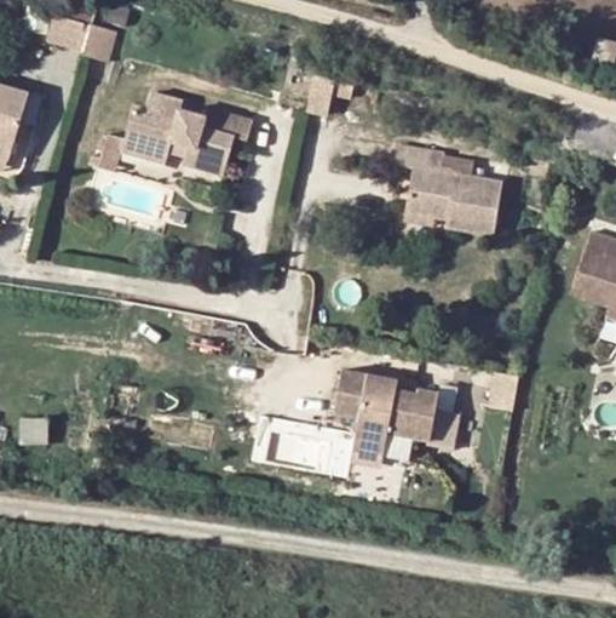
[(119,32),(95,24),(87,52),(86,56),(110,62),(119,32)]
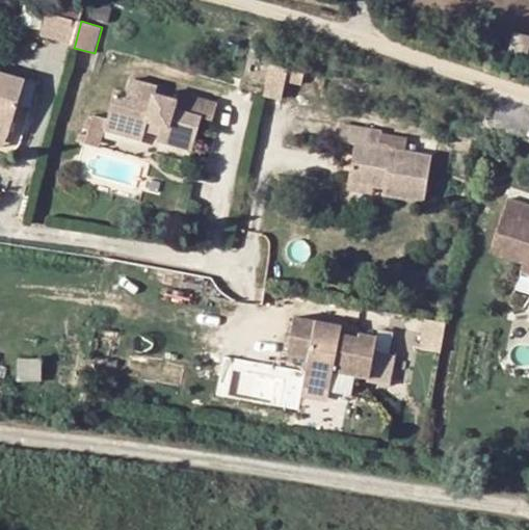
[(288,46),(275,44),(268,83),(265,97),(276,99),(280,85),(288,46)]
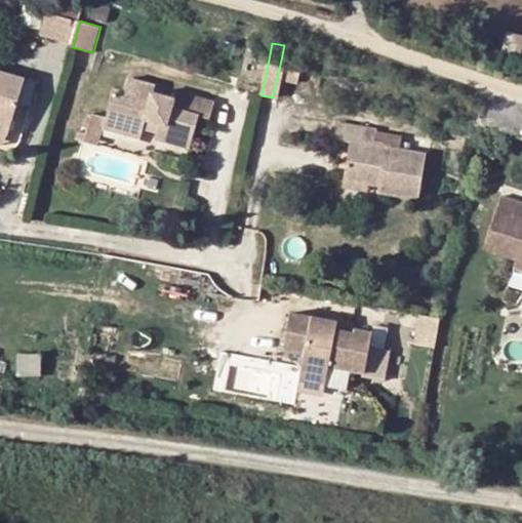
[(0,132),(8,134),(24,78),(0,72),(0,132)]
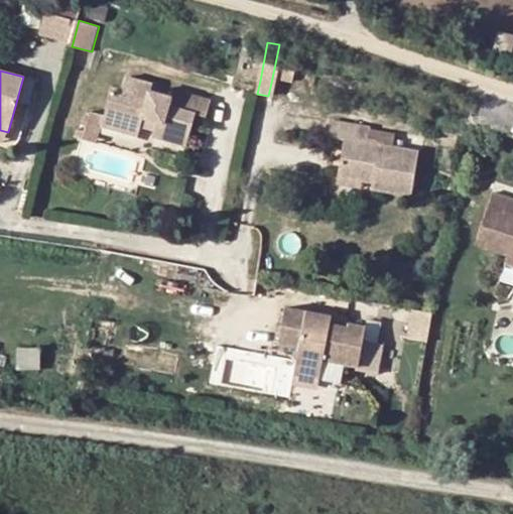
[(104,126),(106,118),(142,127),(142,125),(144,118),(157,121),(156,129),(154,135),(188,144),(197,116),(210,119),(214,101),(174,91),(172,98),(153,92),(155,85),(131,78),(126,94),(113,90),(106,116),(91,112),(84,139),(99,143),(104,126)]
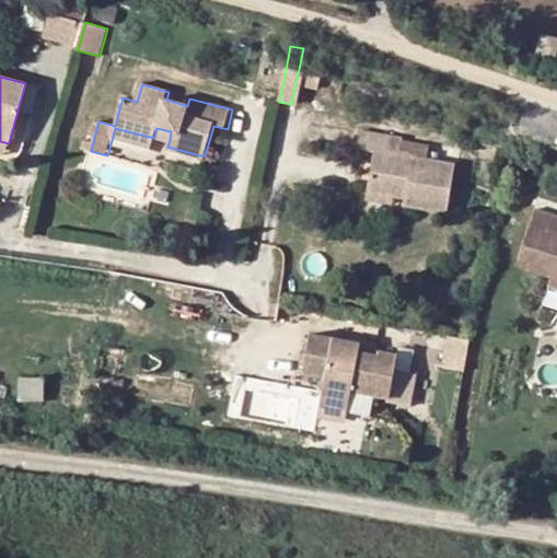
[(152,148),(154,138),(115,128),(113,137),(152,148)]
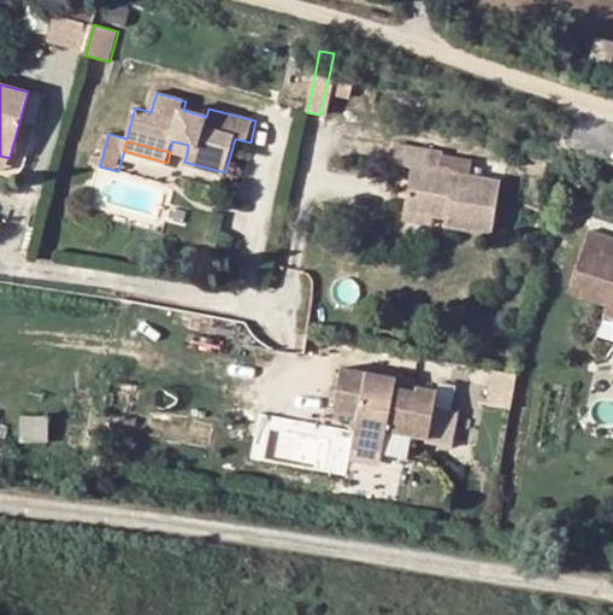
[(172,141),(170,150),(187,154),(188,145),(172,141)]
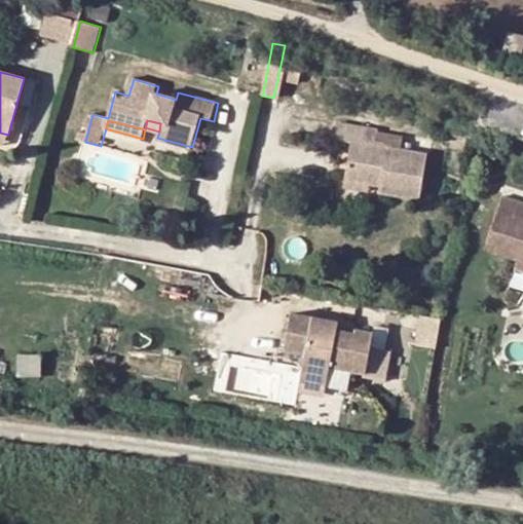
[(378,181),(377,192),(417,198),(423,152),(399,149),(373,145),(375,128),(334,122),(331,139),(347,142),(341,180),(365,183),(370,180),(378,181)]
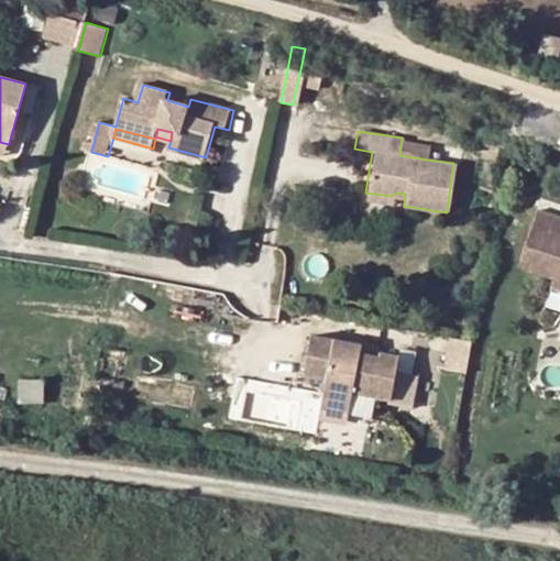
[(399,155),(427,160),(430,142),(402,138),(399,155)]
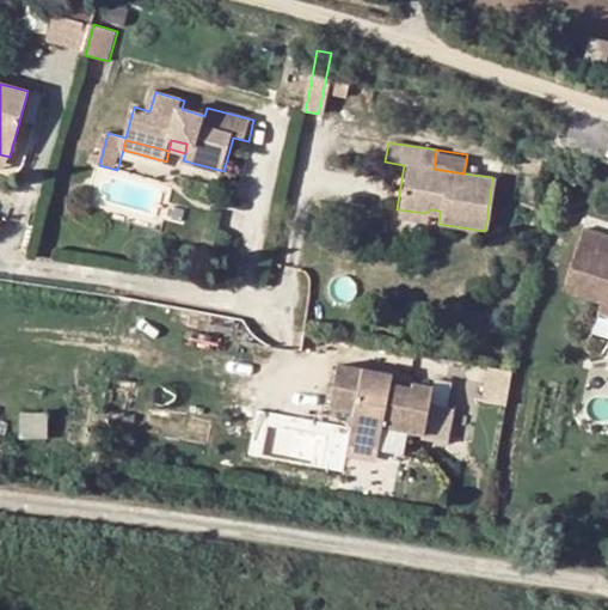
[(424,213),(397,209),(395,218),(423,221),(424,213)]
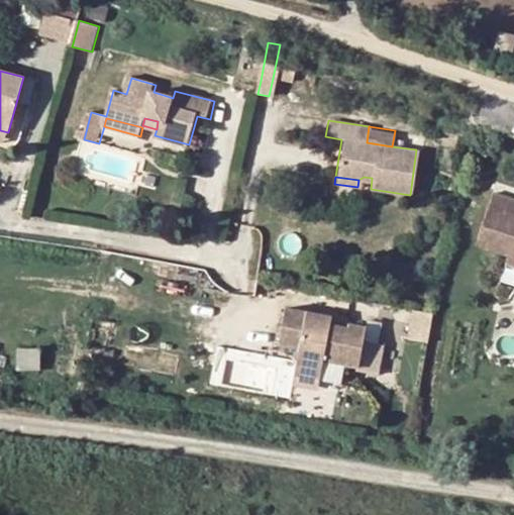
[(513,201),(490,193),(473,245),(506,255),(513,259),(513,201)]
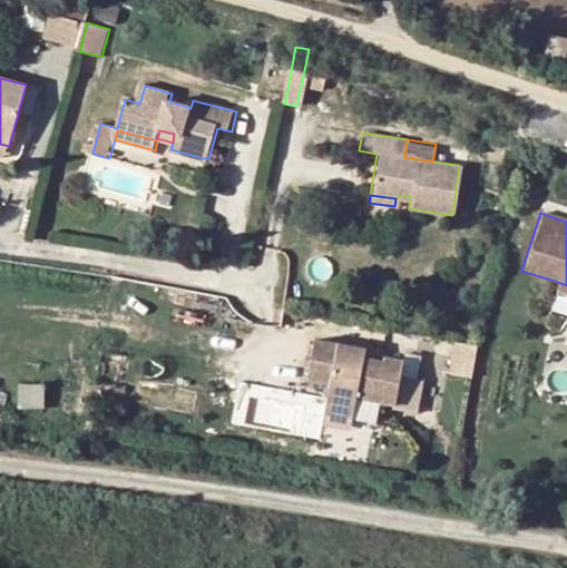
[(566,285),(558,282),(555,291),(566,293),(566,285)]
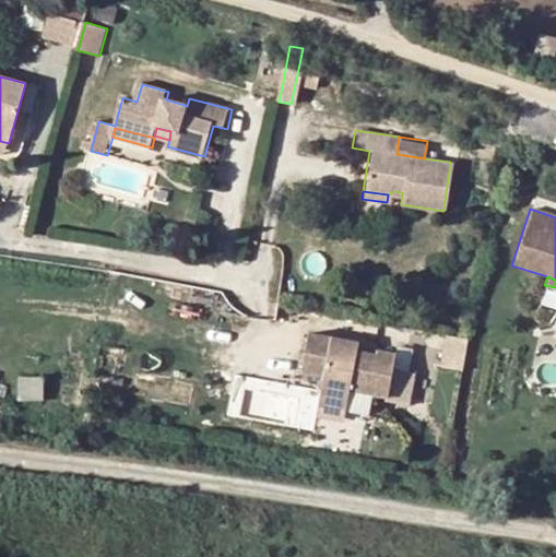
[(302,369),(324,375),(320,394),(347,401),(346,410),(366,413),(370,393),(387,398),(397,353),(379,350),(378,354),(376,360),(357,356),(358,350),(361,342),(309,331),(302,369)]
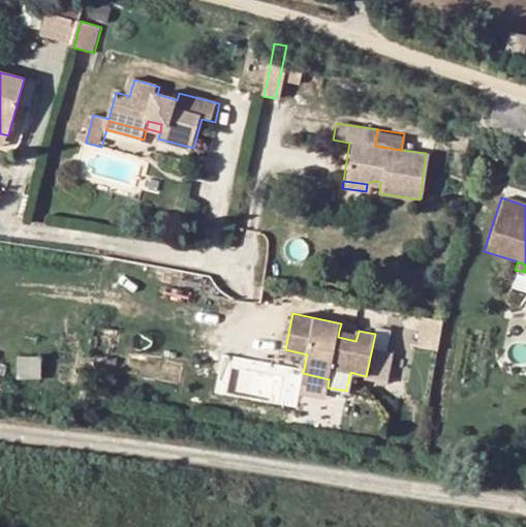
[(429,329),(419,321),(416,326),(413,331),(423,338),(426,334),(429,329)]
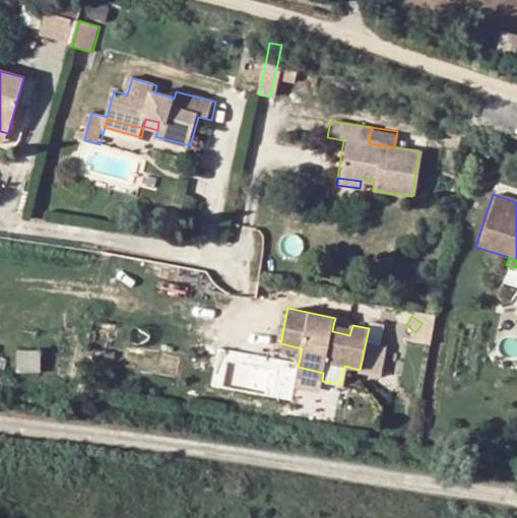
[(349,335),(351,329),(333,325),(332,331),(349,335)]
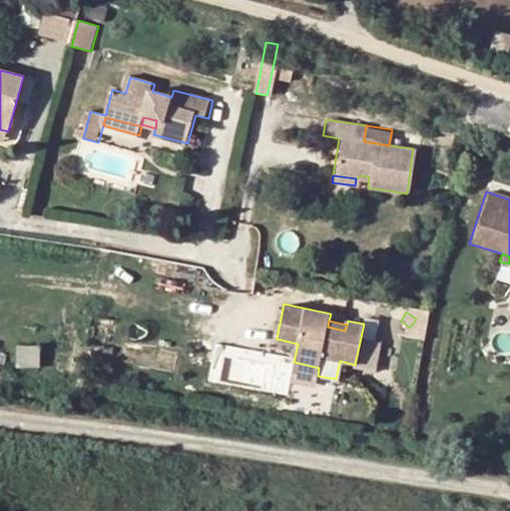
[(294,362),(292,371),(318,376),(319,368),(294,362)]
